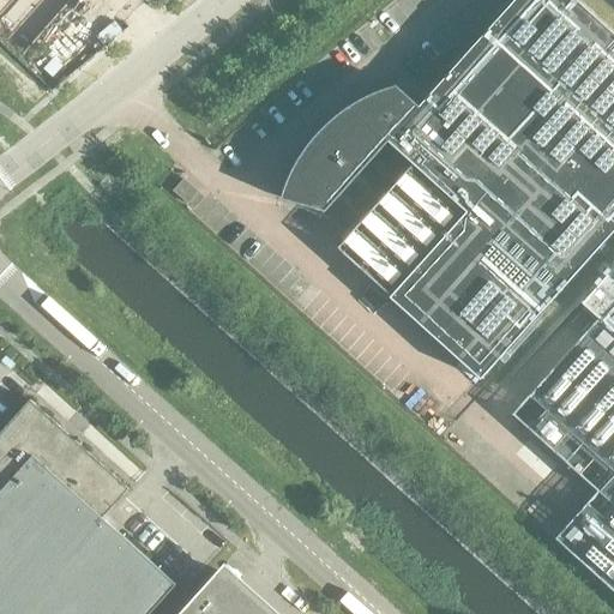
[(282,194),(281,199),(324,212),(330,205),(387,142),(467,212),(390,298),(481,379),(613,232),(613,35),(575,0),(515,0),(419,107),(396,86),(386,89),(373,94),(365,98),(355,103),(347,108),(338,114),(329,122),(321,130),(314,137),(307,145),(302,154),(294,167),(289,176),(286,185),(282,194)]
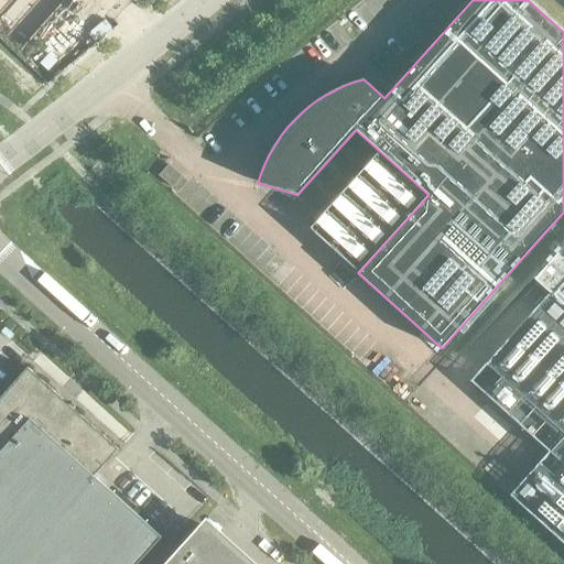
[(172,187),(182,176),(169,164),(159,175),(172,187)]
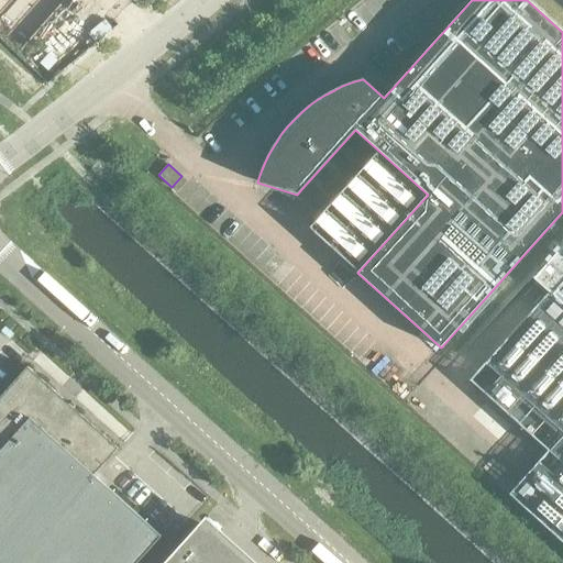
[(549,291),(470,379),(548,450),(508,494),(562,542),(562,244),(533,278),(549,291)]
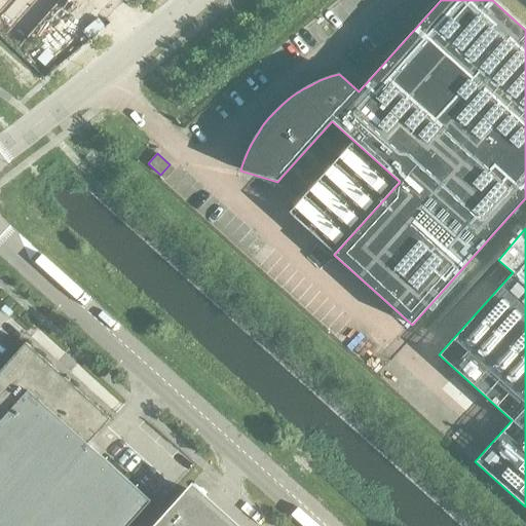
[(0,525),(128,525),(151,501),(87,444),(110,419),(26,342),(0,370),(0,525)]
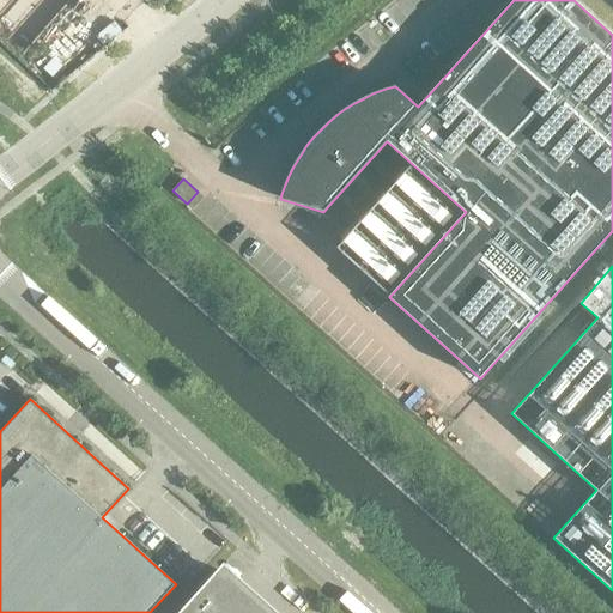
[(265,612),(218,571),(186,607),(178,612),(265,612)]
